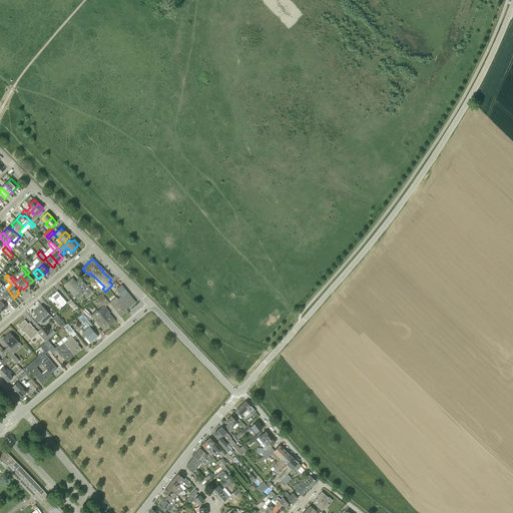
[(64,285),(74,296),(86,285),(80,279),(76,282),(72,278),(64,285)]
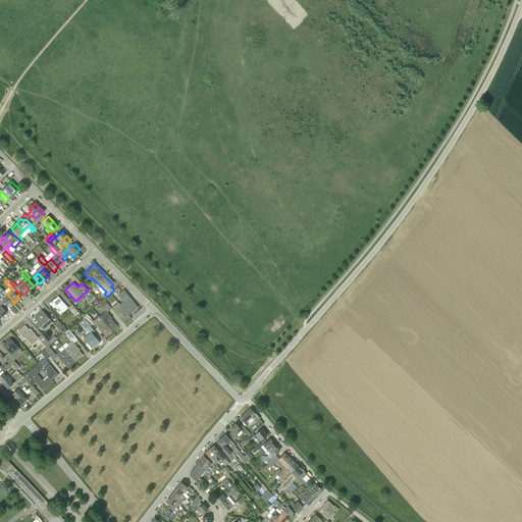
[(120,305),(128,315),(137,308),(131,300),(132,300),(125,293),(123,291),(118,295),(123,302),(120,305)]
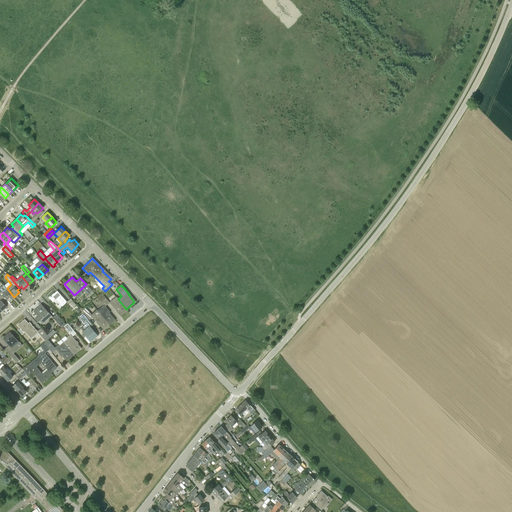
[(49,298),(53,302),(55,300),(56,302),(57,301),(62,306),(67,302),(57,290),(49,298)]
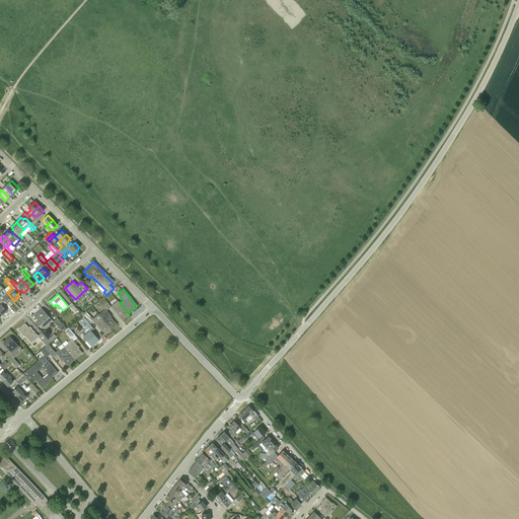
[(9,305),(14,301),(9,295),(4,300),(9,305)]
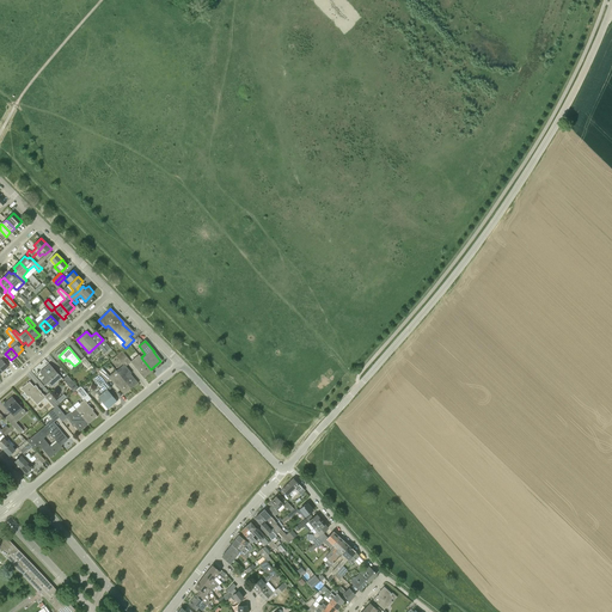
[(132,362),(130,361),(122,352),(118,354),(128,365),(132,362)]
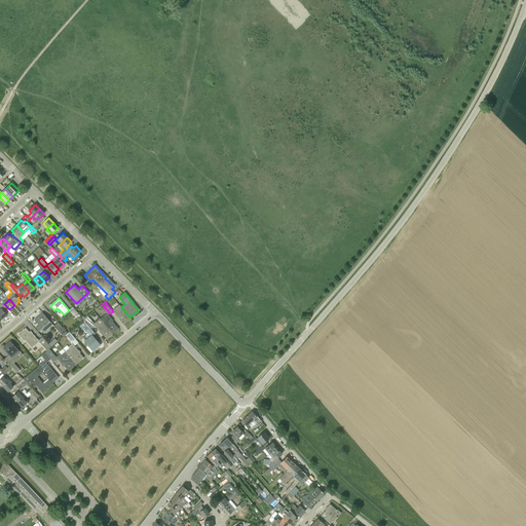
[(100,318),(112,334),(118,329),(112,322),(113,321),(108,314),(110,313),(102,304),(100,306),(106,313),(100,318)]
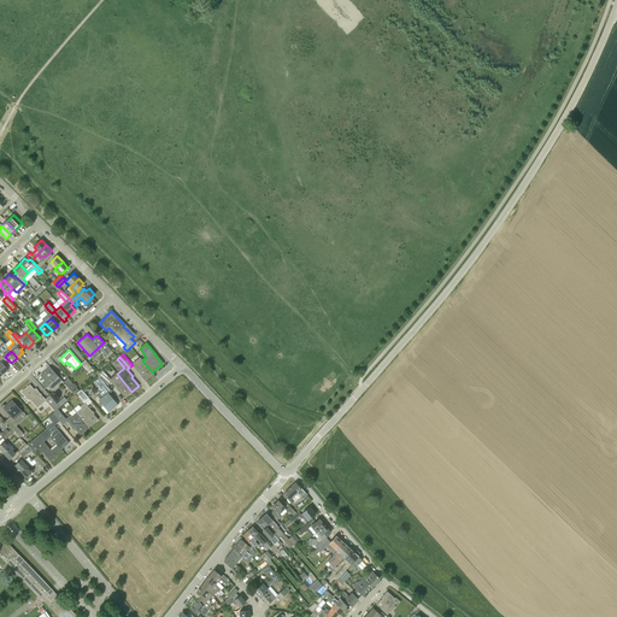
[(140,357),(131,364),(133,365),(139,374),(140,372),(146,380),(153,374),(152,372),(142,360),(140,357)]
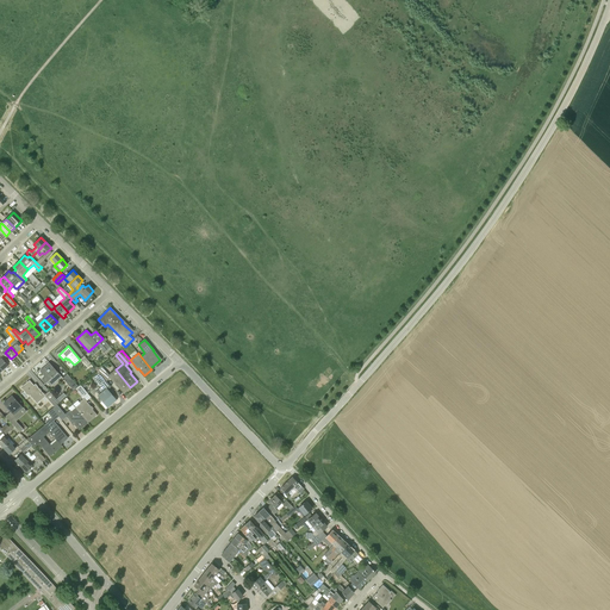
[(88,367),(92,363),(83,355),(81,359),(86,365),(88,367)]
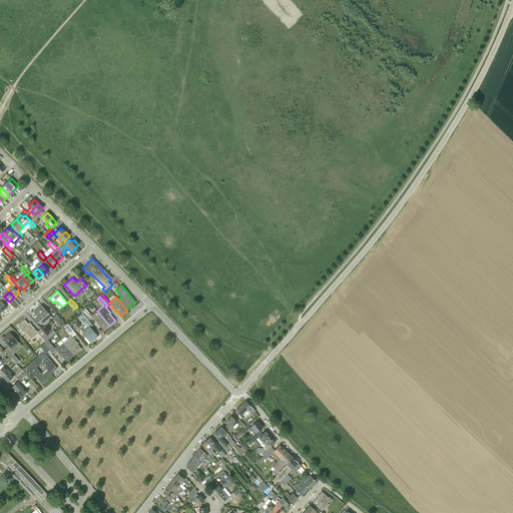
[(41,321),(43,324),(52,317),(41,305),(33,312),(38,317),(35,320),(38,323),(41,321)]
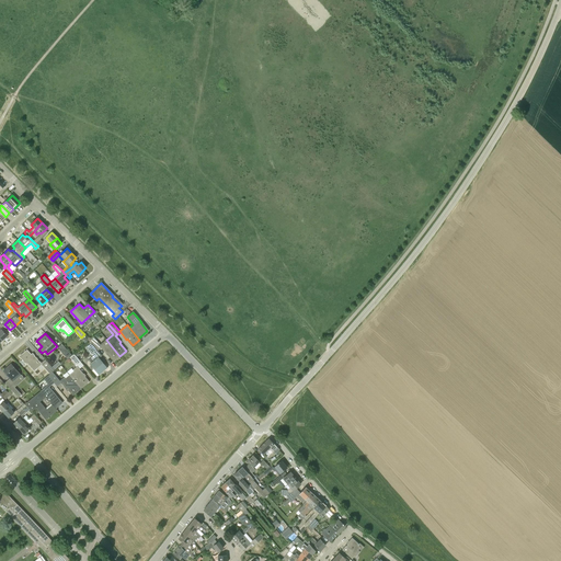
[(119,356),(106,340),(100,344),(94,338),(90,341),(98,351),(101,347),(107,355),(109,354),(114,361),(119,356)]
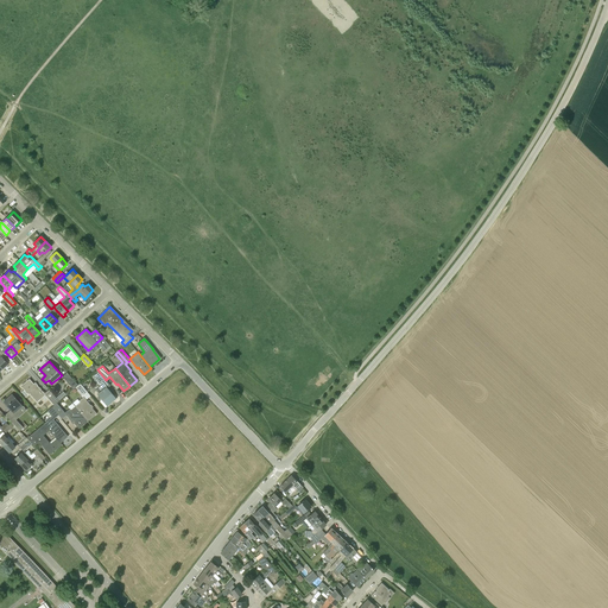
[(106,380),(97,369),(95,372),(96,374),(94,377),(101,385),(96,390),(99,393),(97,394),(102,400),(100,401),(105,407),(107,406),(116,399),(107,388),(111,386),(106,380)]
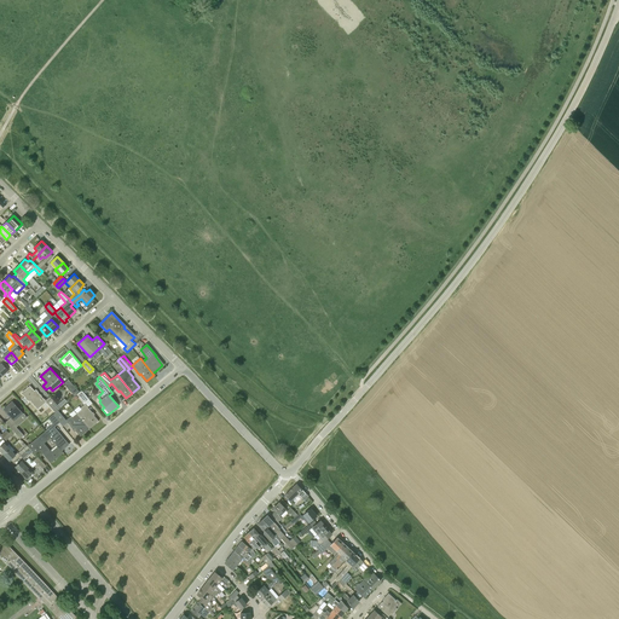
[(70,391),(75,387),(68,380),(63,383),(70,391)]
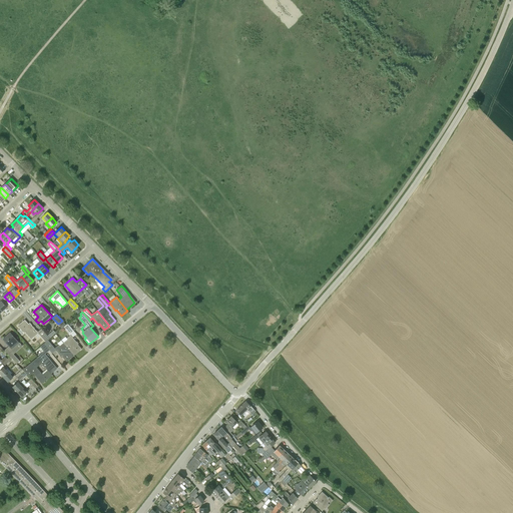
[(18,326),(20,329),(21,330),(23,332),(24,333),(25,332),(26,333),(25,333),(26,335),(27,334),(27,335),(28,337),(29,336),(29,337),(29,338),(30,339),(31,339),(38,333),(37,332),(31,325),(30,326),(25,320),(18,326)]
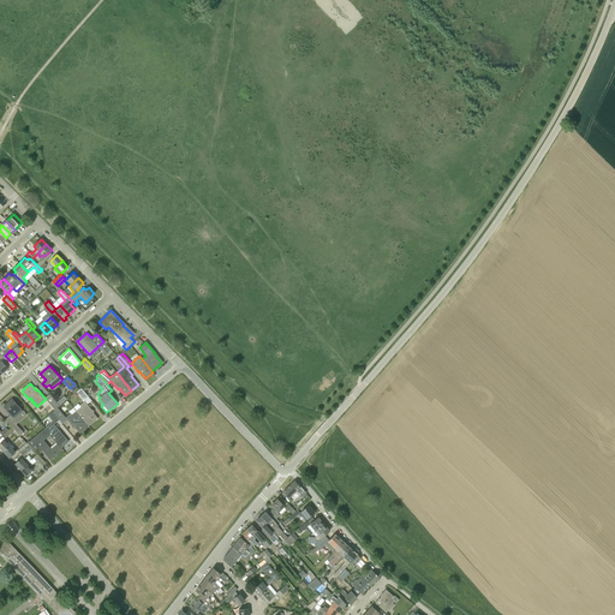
[(78,389),(76,392),(83,400),(84,401),(89,398),(81,388),(78,389)]
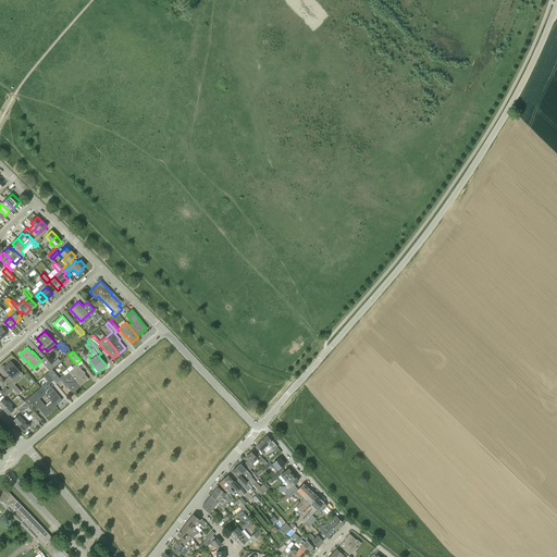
[(52,369),(54,367),(45,357),(40,360),(41,361),(45,364),(49,371),(52,369)]
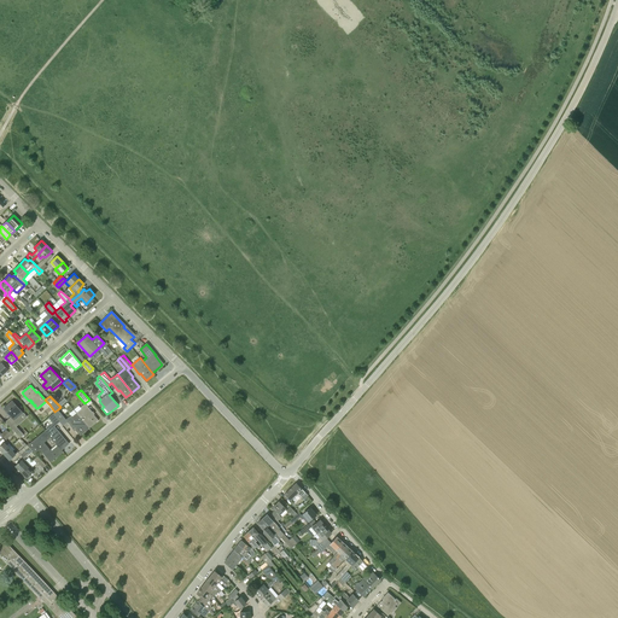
[(12,401),(7,404),(3,408),(11,417),(5,423),(10,426),(11,429),(12,430),(15,432),(19,437),(23,435),(15,426),(22,419),(19,417),(23,412),(12,401)]
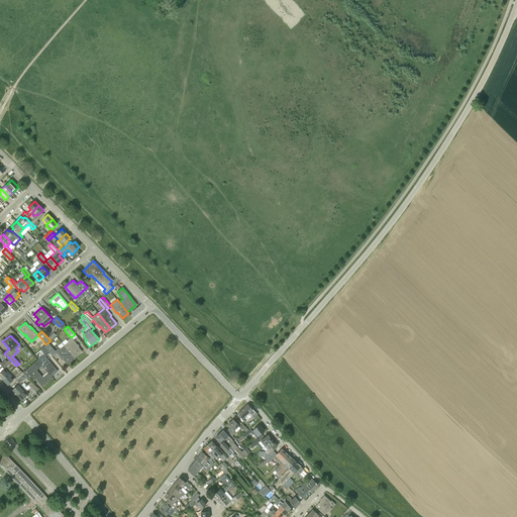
[(82,351),(71,338),(67,340),(68,342),(64,345),(74,357),(79,353),(80,354),(82,351)]
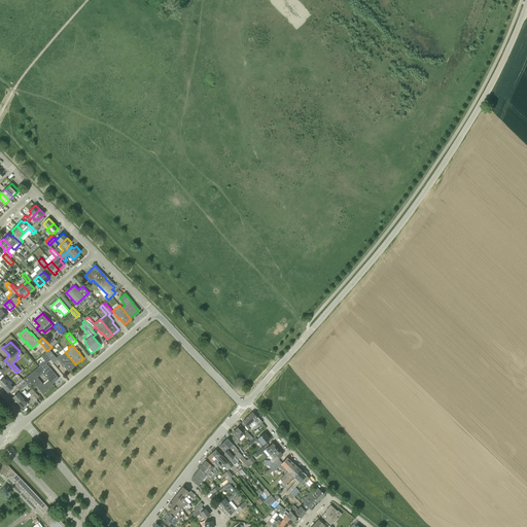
[(76,364),(75,364),(65,352),(61,355),(60,354),(56,357),(55,356),(49,349),(46,351),(45,353),(50,359),(54,362),(58,359),(62,364),(63,364),(68,372),(76,364)]
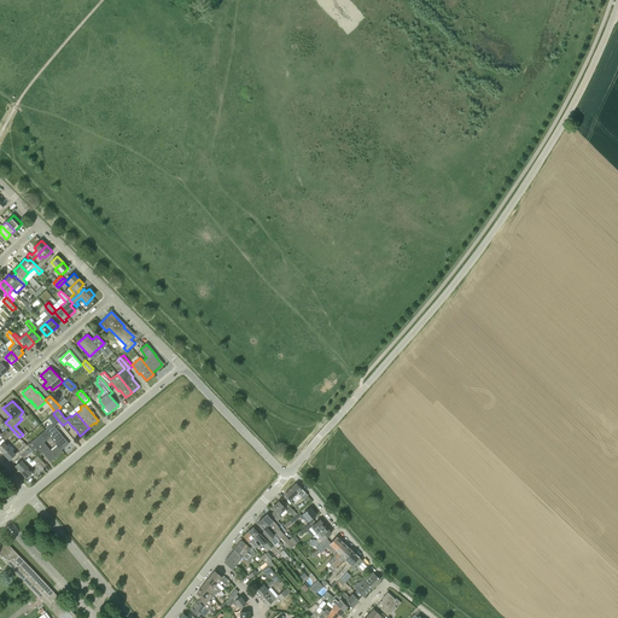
[(54,426),(59,421),(53,414),(48,418),(53,424),(45,431),(51,437),(57,445),(62,450),(69,444),(54,426)]
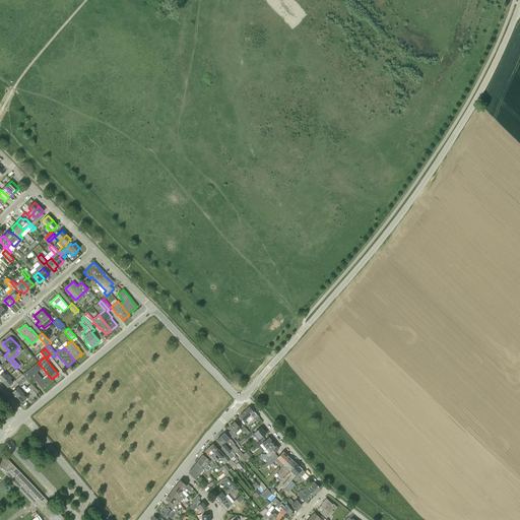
[(7,364),(3,368),(5,370),(12,364),(10,362),(7,364)]
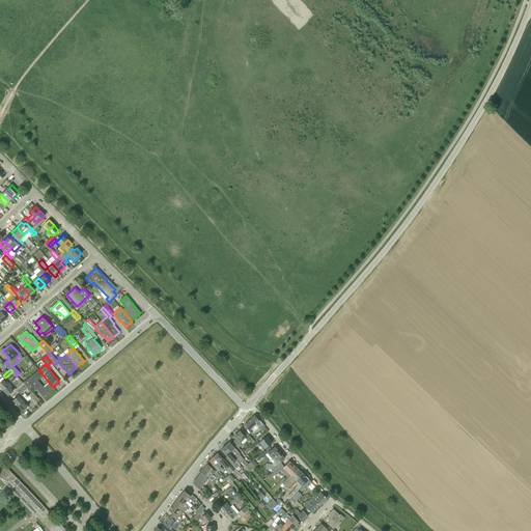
[(44,375),(38,370),(24,383),(25,384),(28,387),(30,389),(34,386),(44,396),(54,388),(53,387),(49,383),(44,388),(37,380),(44,375)]
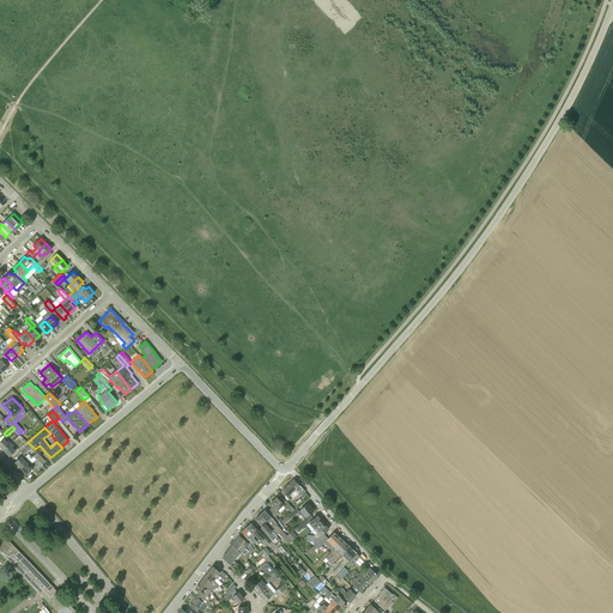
[(0,442),(0,447),(4,450),(12,443),(10,441),(7,442),(4,438),(0,442)]
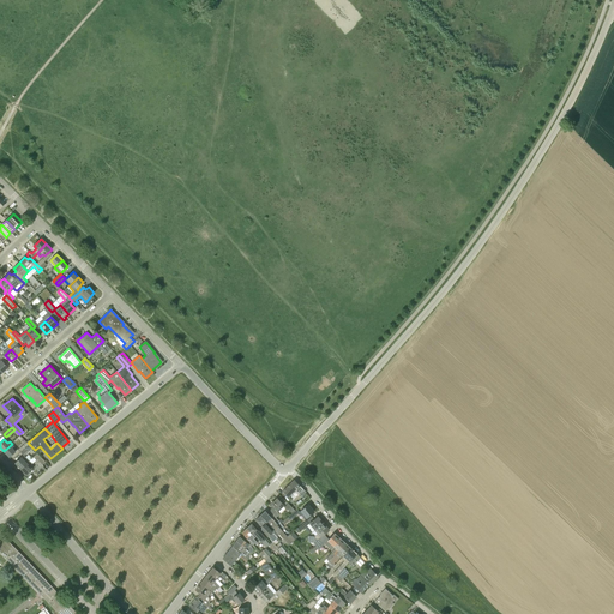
[(20,452),(29,444),(28,443),(24,439),(22,441),(24,444),(18,450),(20,452)]
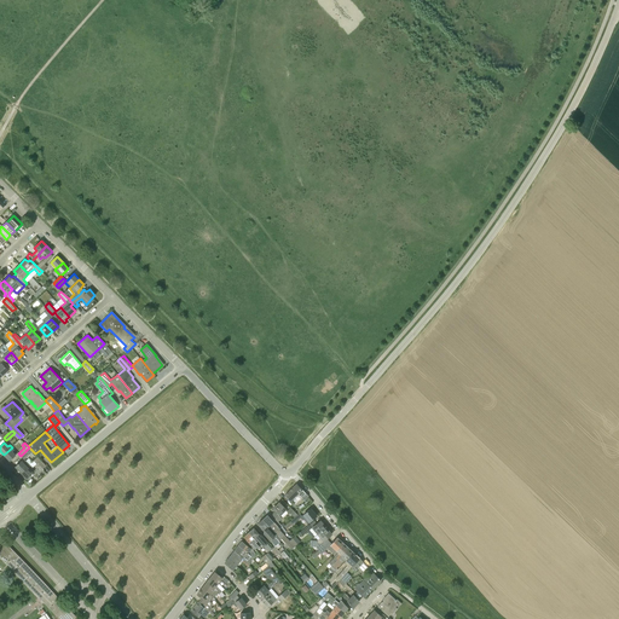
[(12,447),(4,455),(10,461),(16,455),(12,451),(15,450),(12,447)]
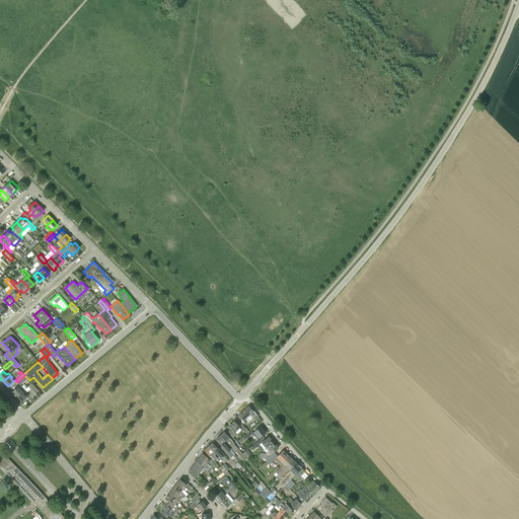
[(24,375),(17,382),(19,384),(23,380),(24,381),(27,378),(24,375)]
